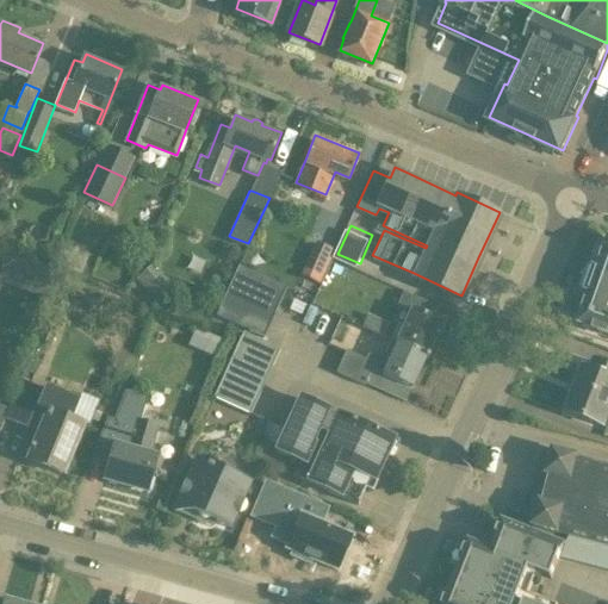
[(595,263),(590,276),(585,290),(591,292),(581,322),(595,327),(595,328),(607,331),(607,246),(601,266),(595,263)]
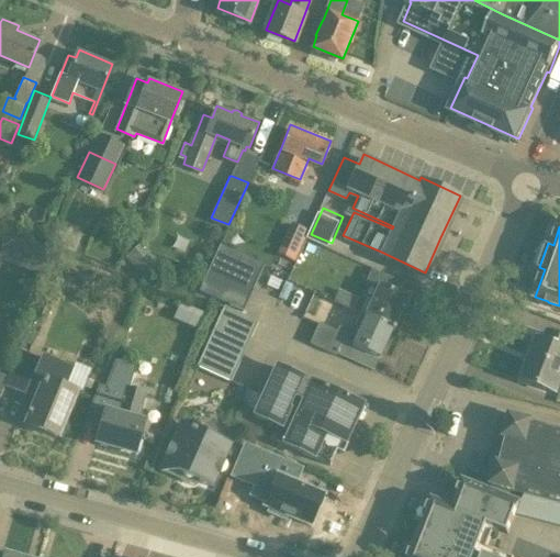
[(294,230),(278,266),(290,271),(306,235),(294,230)]
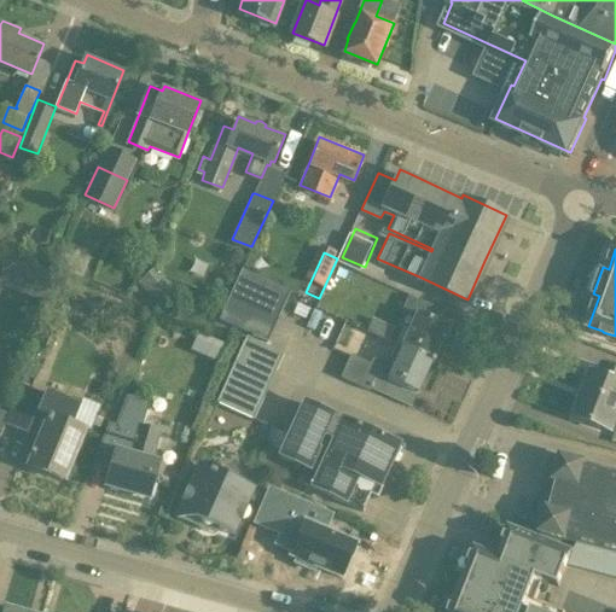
[(243,267),(231,292),(280,314),(291,289),(243,267)]
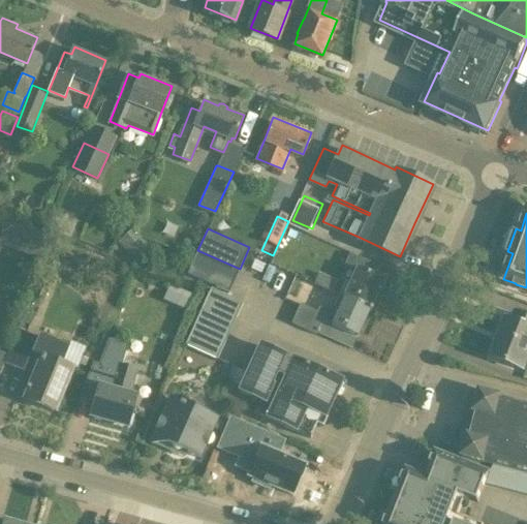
[(340,290),(340,291),(372,306),(372,305),(371,305),(376,293),(381,295),(389,279),(358,265),(350,280),(346,278),(340,290)]
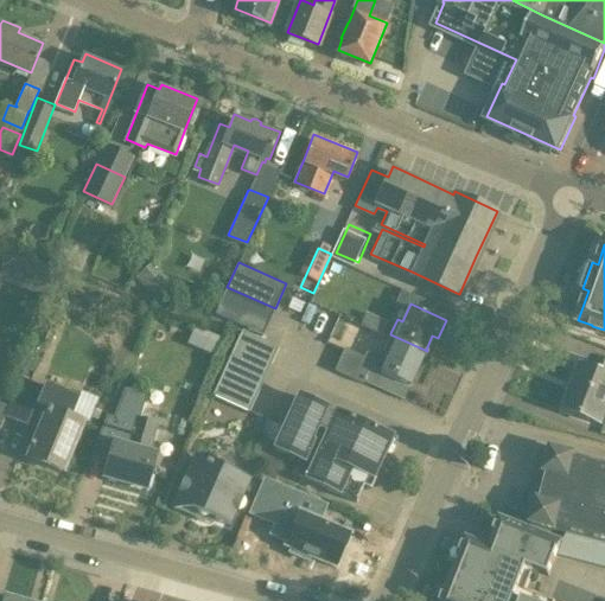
[(383,332),(388,319),(367,308),(361,321),(383,332)]
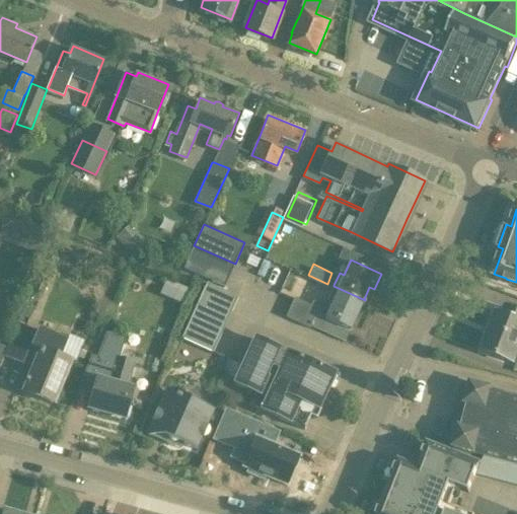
[(208,281),(183,335),(213,348),(220,332),(201,322),(212,299),(231,307),(237,294),(208,281)]
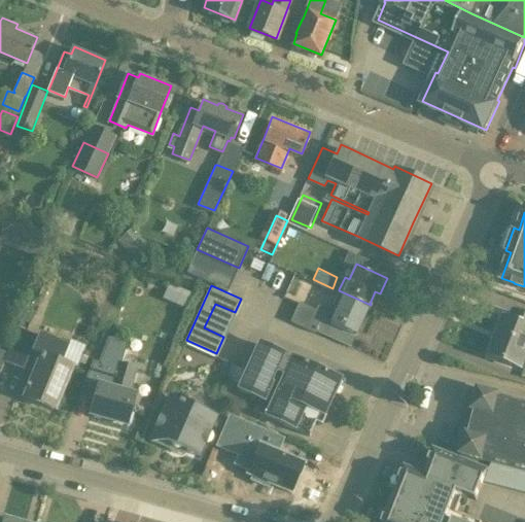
[(339,290),(334,302),(330,301),(327,307),(318,303),(316,308),(300,300),(291,319),(315,329),(316,326),(352,343),(368,307),(370,307),(371,305),(339,290)]
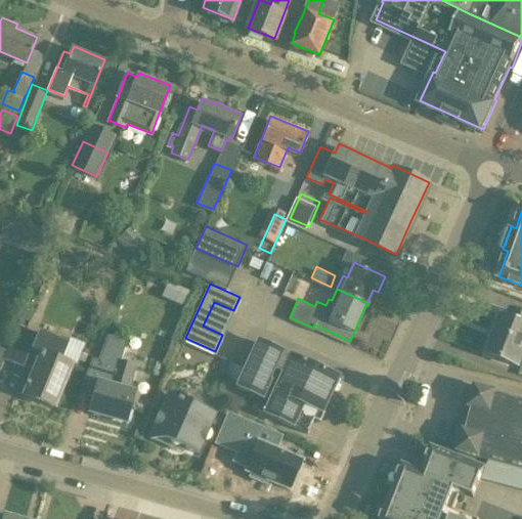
[(503,313),(498,326),(517,332),(516,336),(521,337),(521,310),(513,307),(509,315),(503,313)]
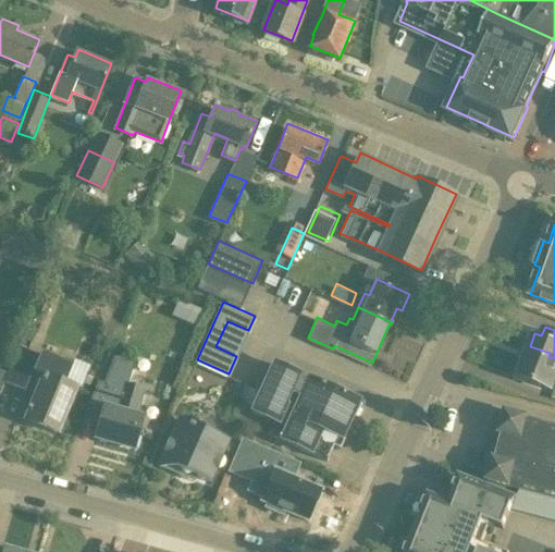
[(58,430),(76,385),(65,382),(74,362),(42,348),(40,353),(19,344),(4,379),(26,388),(24,394),(34,399),(26,417),(58,430)]
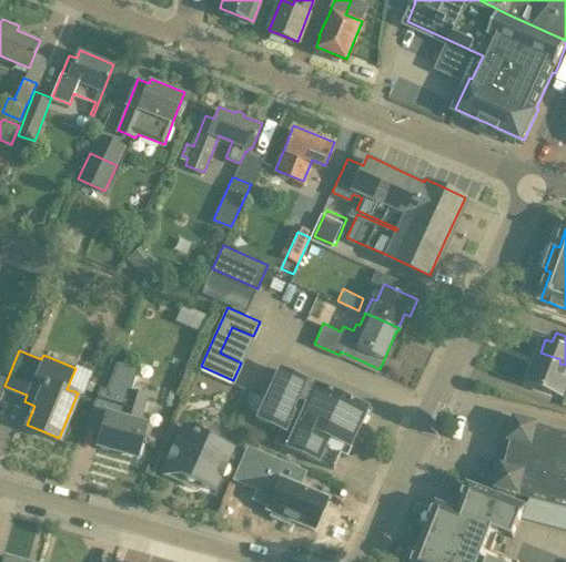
[(561,359),(541,353),(529,381),(565,395),(565,365),(559,364),(561,359)]
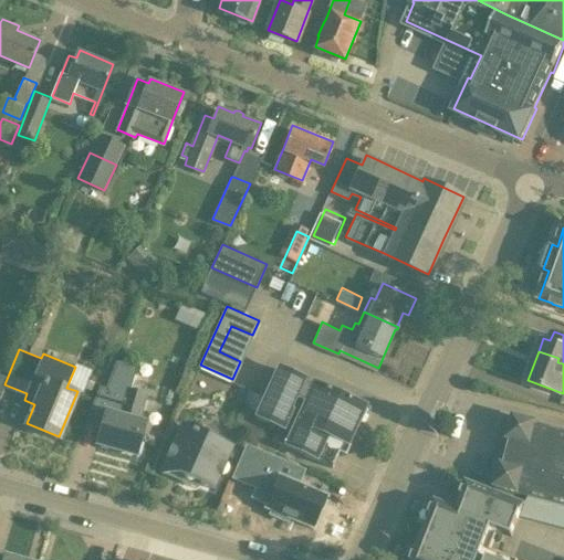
[(280,365),(267,395),(249,388),(248,394),(249,401),(253,408),(259,411),(258,414),(281,424),(274,437),(334,464),(341,450),(346,453),(368,404),(280,365)]
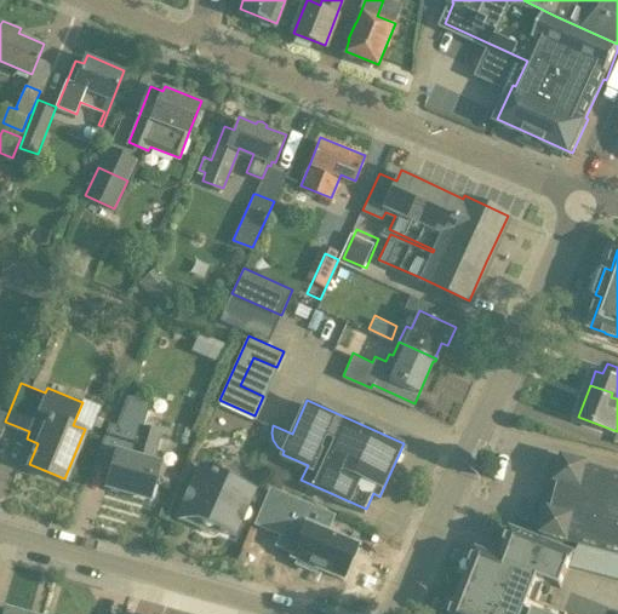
[(133,440),(130,452),(116,448),(107,485),(150,497),(160,460),(153,459),(161,429),(141,424),(136,440),(133,440)]
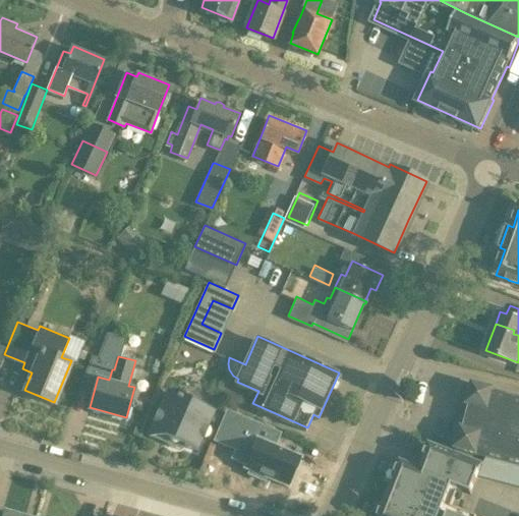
[(518,395),(495,389),(496,387),(474,382),(468,403),(472,404),(466,427),(462,425),(456,447),(477,452),(518,462),(518,395)]
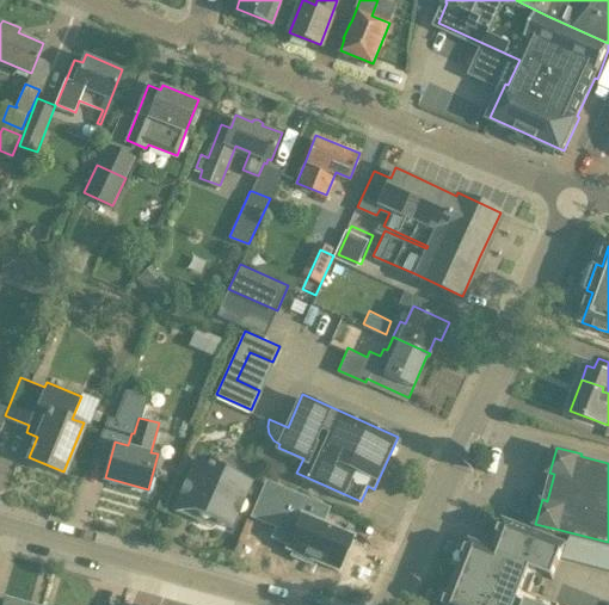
[(217,458),(214,463),(198,456),(176,507),(177,508),(195,507),(232,524),(251,479),(237,473),(237,467),(234,461),(229,457),(223,456),(217,458)]
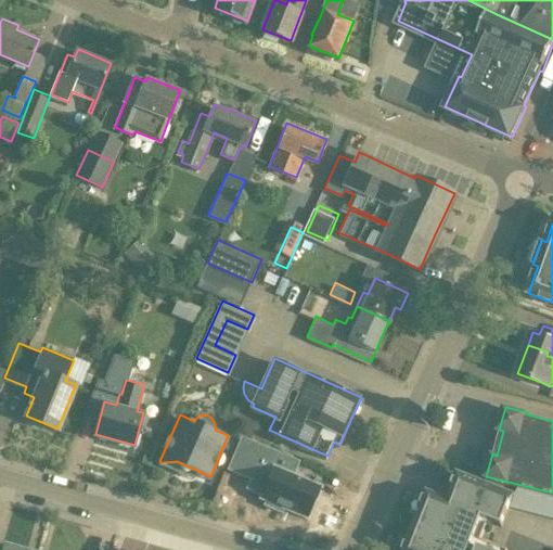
[(245,473),(249,464),(271,474),(262,496),(261,496),(268,498),(266,502),(282,510),(284,506),(308,516),(321,485),(293,473),(298,460),(258,443),(243,436),(230,467),(245,473)]
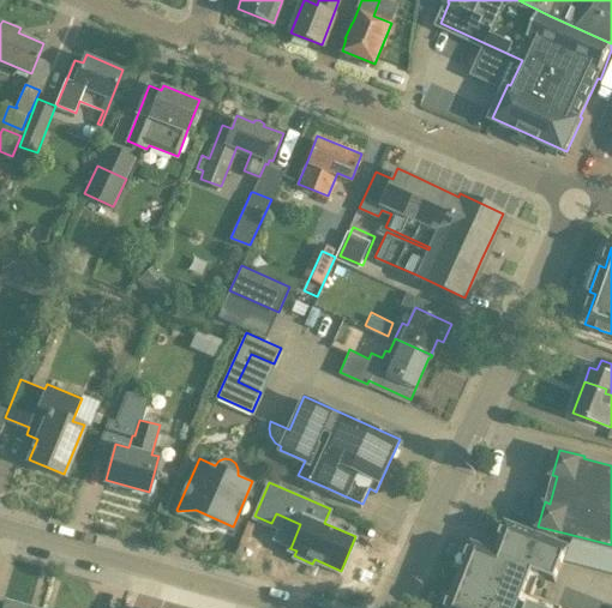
[(543,607),(531,603),(528,607),(520,607),(537,567),(499,553),(501,552),(498,551),(497,553),(481,546),(475,561),(469,559),(454,599),(460,601),(456,607),(543,607)]
